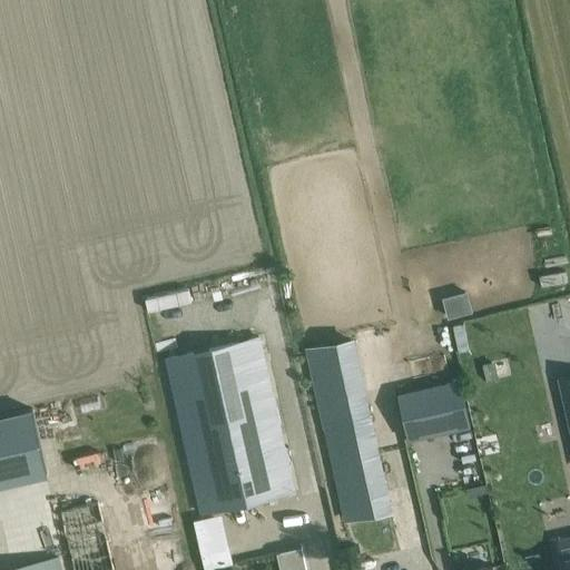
[(544,245),(549,274),(569,271),(564,241),(544,245)]
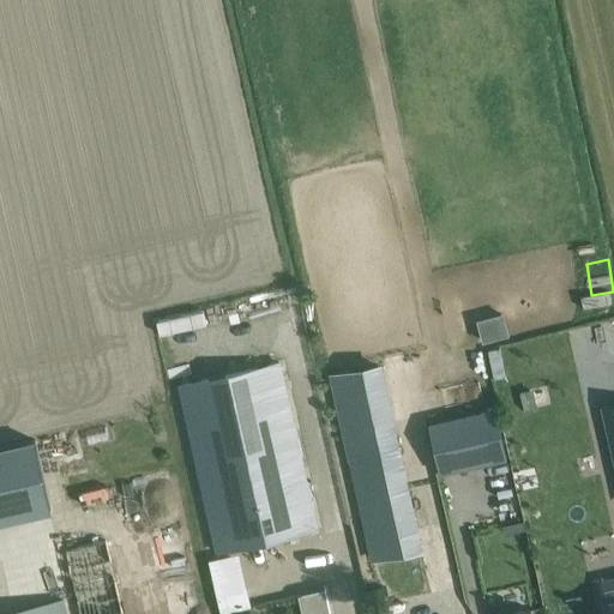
[(204,311),(157,321),(160,335),(206,324),(204,311)]
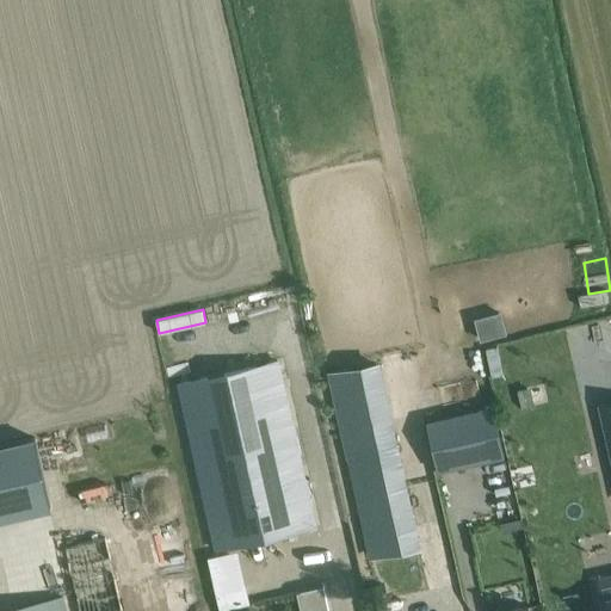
[(315,528),(310,504),(277,362),(178,384),(210,526),(216,549),(315,528)]
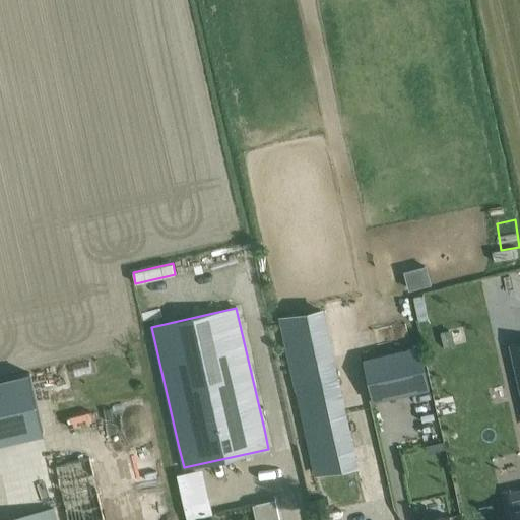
[(443,312),(446,340),(478,336),(475,308),(443,312)]
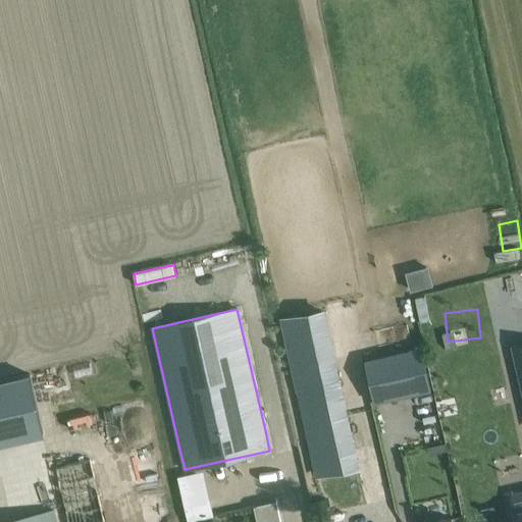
[(421,346),(364,359),(374,402),(431,388),(421,346)]
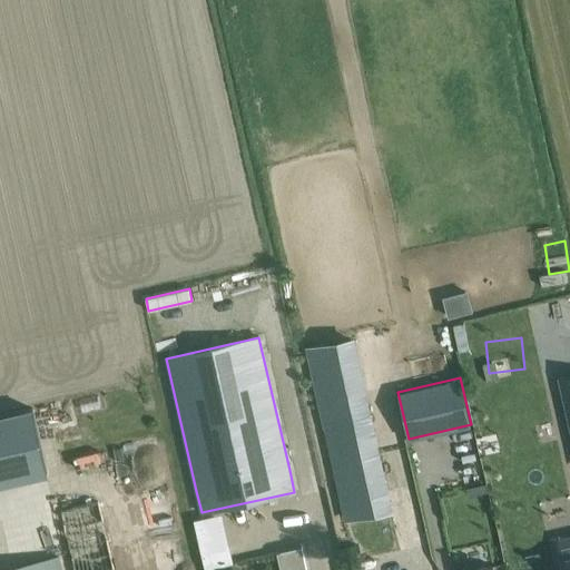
[(0,414),(0,482),(47,472),(32,408),(30,408),(0,414)]
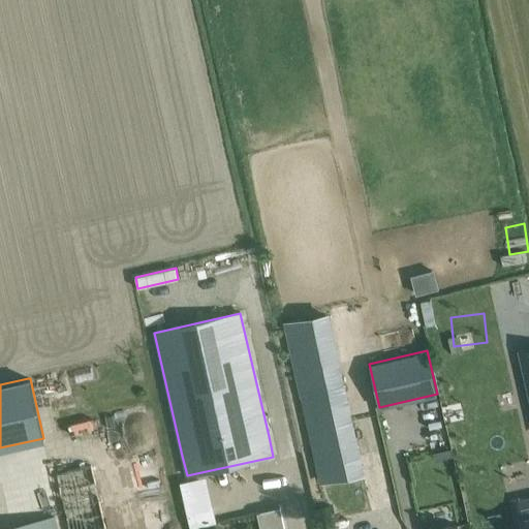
[(350,421),(309,430),(320,481),(335,478),(332,464),(359,458),(350,421)]
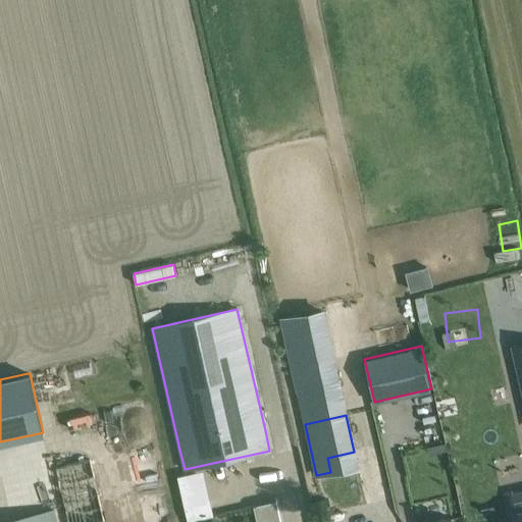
[(104,521),(92,459),(57,466),(68,521),(104,521)]
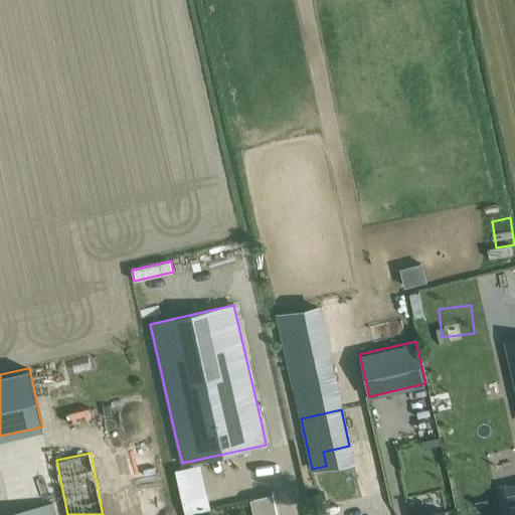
[(206,491),(180,497),(184,514),(210,509),(206,491)]
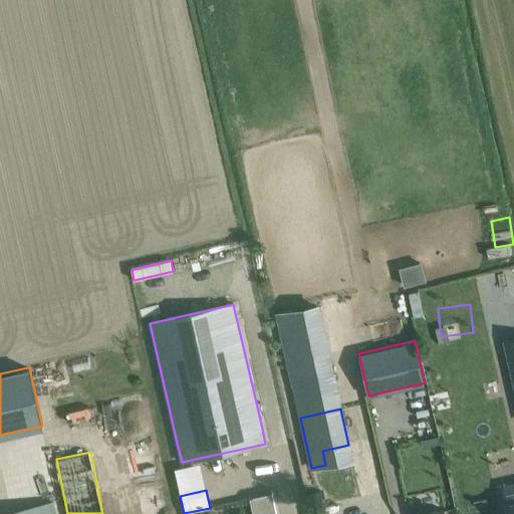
[(54,502),(54,491),(18,493),(19,504),(54,502)]
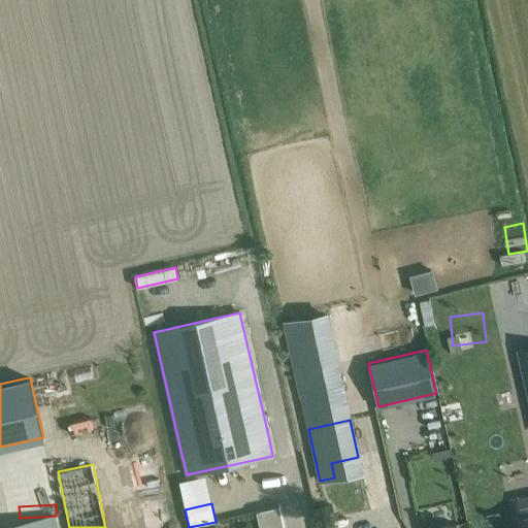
[(284,527),(279,506),(260,510),(260,512),(262,522),(263,527),(284,527)]
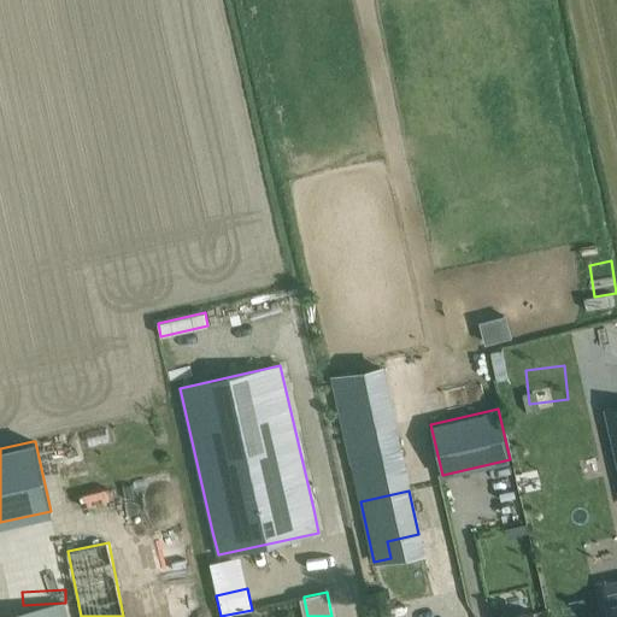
[(368,597),(370,609),(389,604),(387,592),(368,597)]
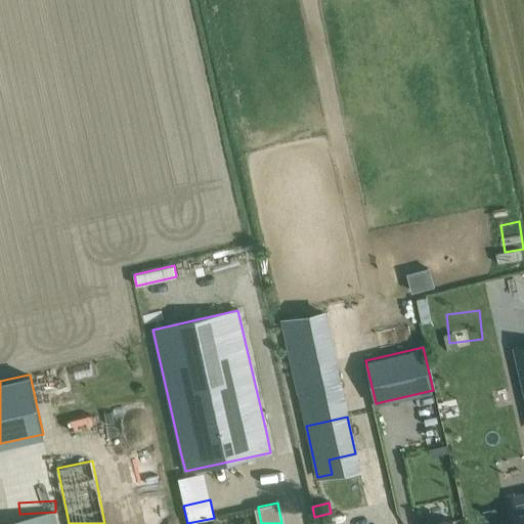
[(523,523),(523,510),(515,512),(514,513),(516,523),(523,523)]
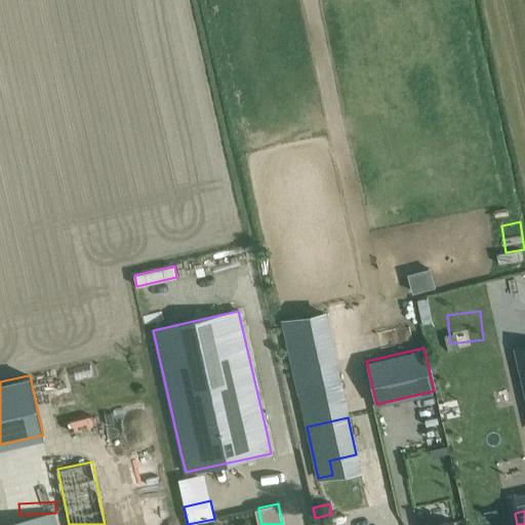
[(57,524),(55,513),(0,524),(57,524)]
